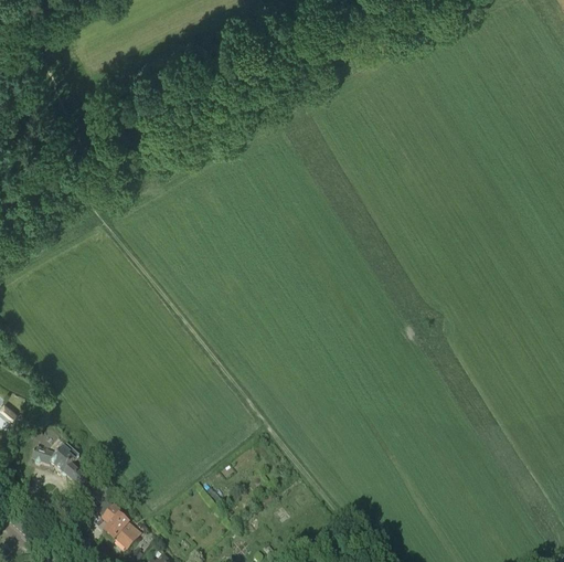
[(11,409),(2,402),(0,404),(0,407),(8,414),(11,409)]
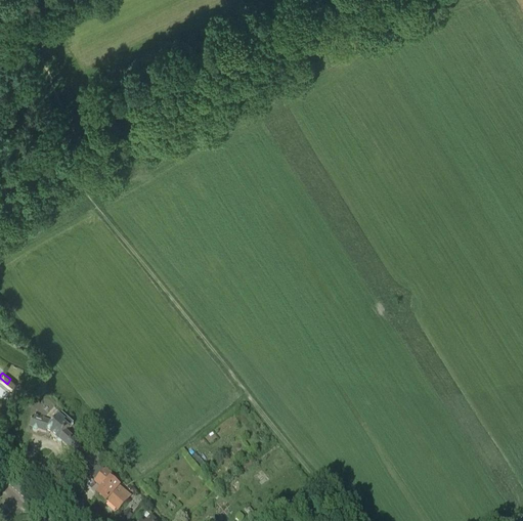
[(56,439),(68,427),(62,423),(64,421),(58,416),(53,422),(33,414),(29,425),(32,426),(32,428),(36,430),(38,428),(45,431),(46,430),(56,439)]
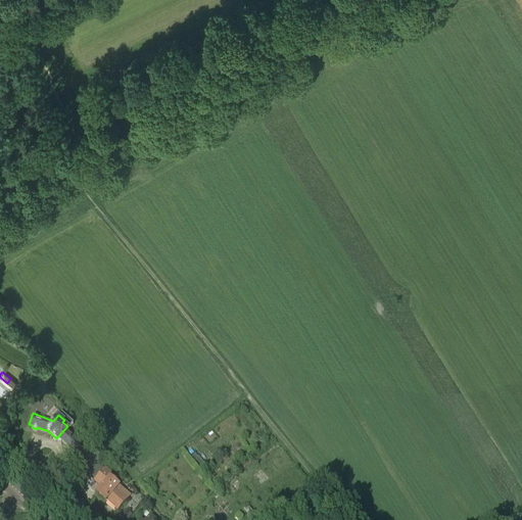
[(80,444),(77,441),(73,438),(64,430),(68,427),(67,426),(56,438),(56,441),(58,442),(60,442),(61,441),(73,452),(80,444)]
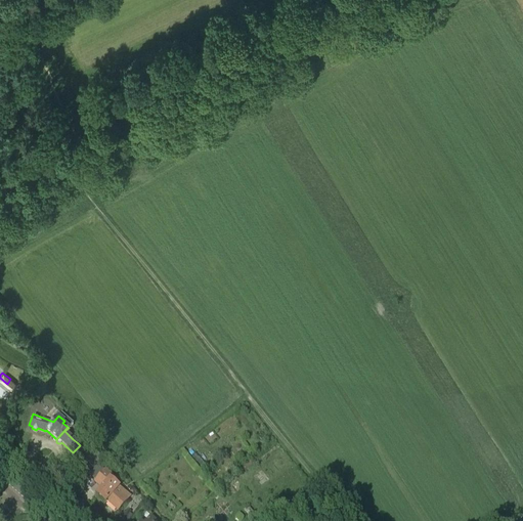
[(82,435),(78,440),(88,449),(92,444),(82,435)]
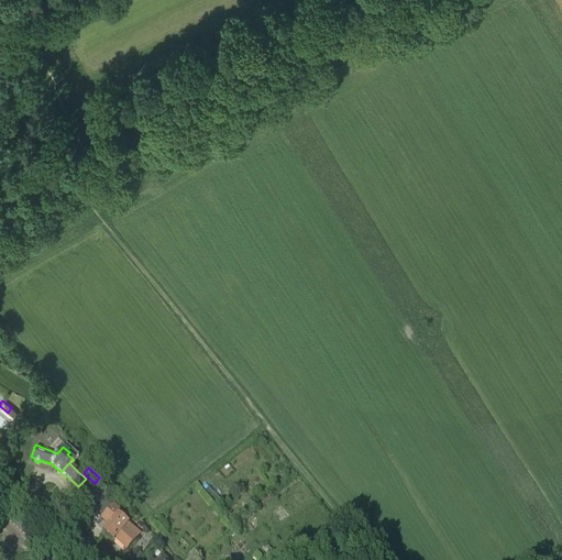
[(100,501),(109,491),(98,481),(89,491),(100,501)]
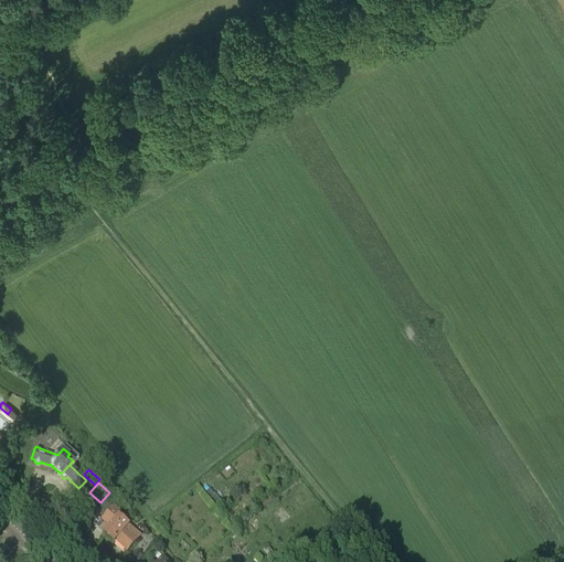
[(208,486),(204,490),(219,506),(222,502),(208,486)]
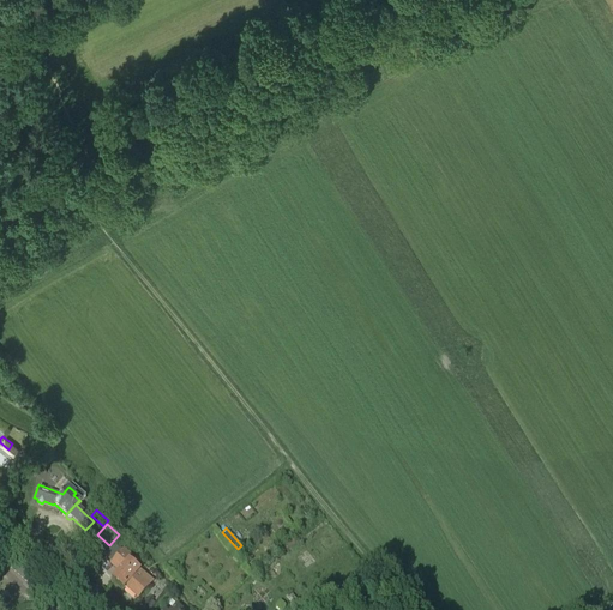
[(110,561),(119,569),(112,577),(122,586),(124,584),(137,595),(151,579),(128,557),(131,555),(122,548),(110,561)]
